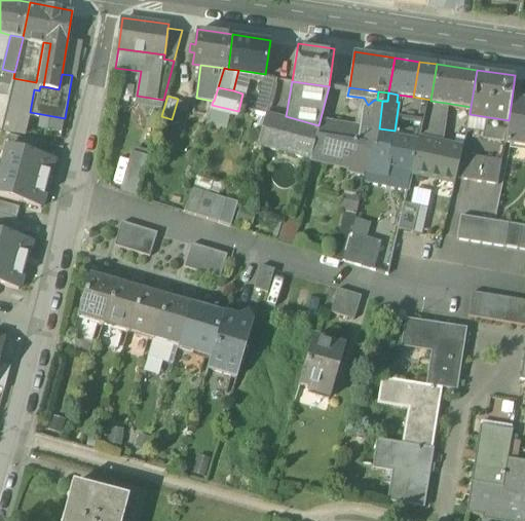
[(413,97),(406,96),(404,112),(423,115),(427,101),(430,101),(430,100),(413,97)]
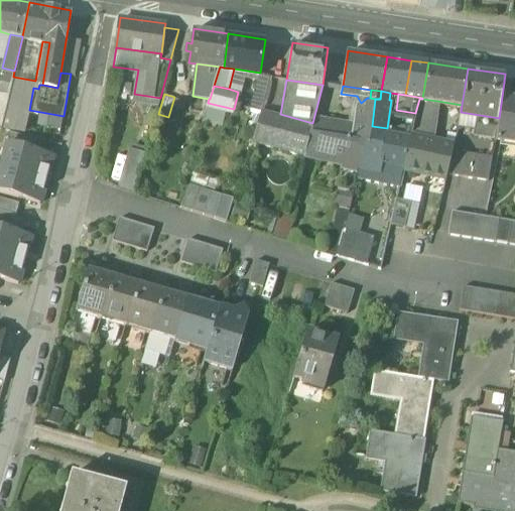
[(514,98),(502,97),(499,118),(496,137),(514,139),(514,98)]
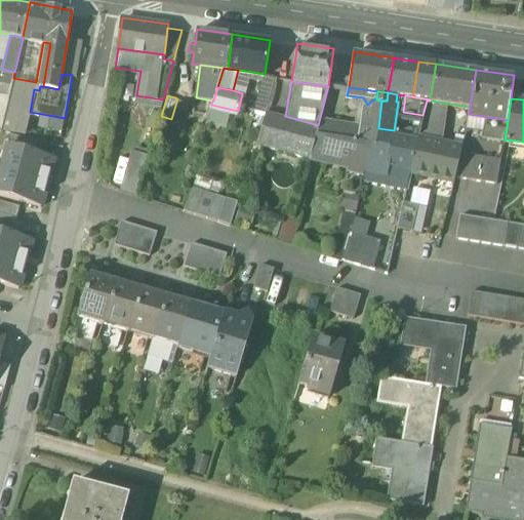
[(362,125),(332,121),(324,157),(365,167),(371,142),(375,142),(378,128),(381,101),(376,100),(373,100),(367,105),(365,106),(362,125)]
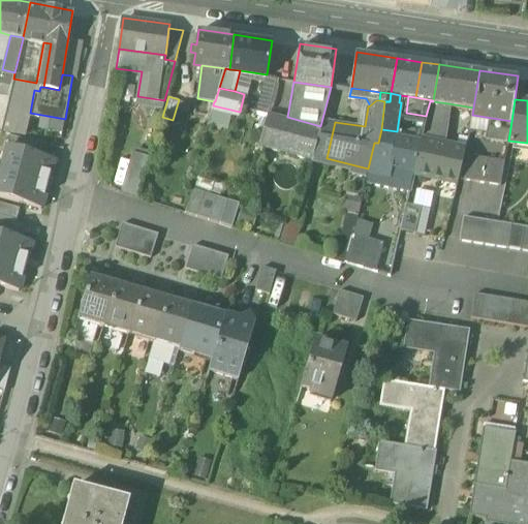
[(433,101),(430,101),(426,116),(423,140),(439,143),(448,103),(433,101)]
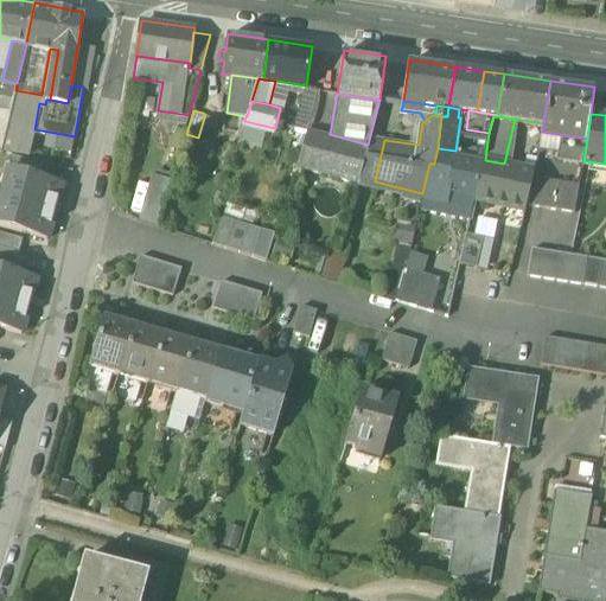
[(330,134),(307,128),(298,165),(358,181),(368,145),(330,134)]
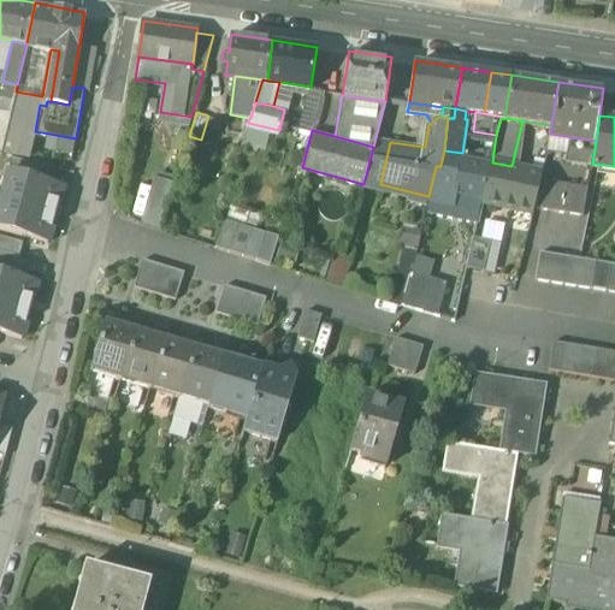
[(441,166),(436,166),(426,209),(477,221),(483,200),(491,165),(462,158),(462,153),(444,150),(441,166)]
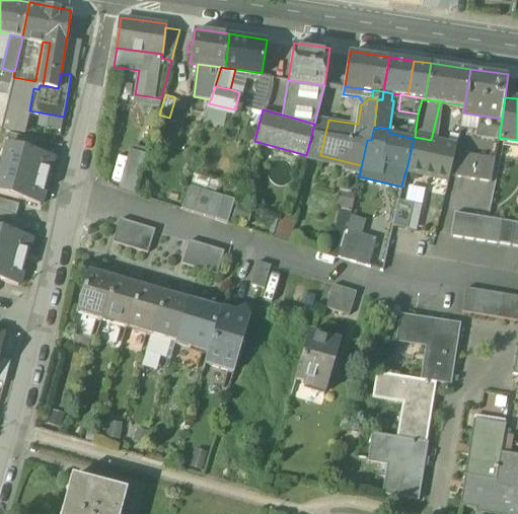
[(8,144),(33,151),(38,138),(10,130),(6,144),(8,144)]
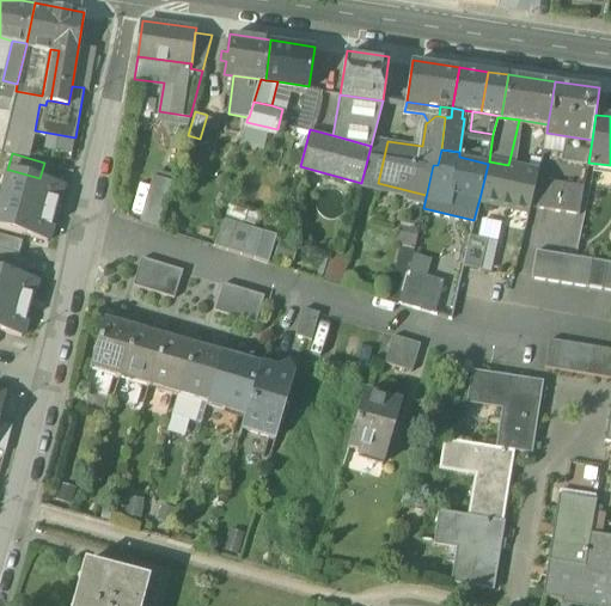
[(508,165),(489,161),(488,164),(480,199),(530,208),(531,203),(537,176),(538,172),(508,165)]
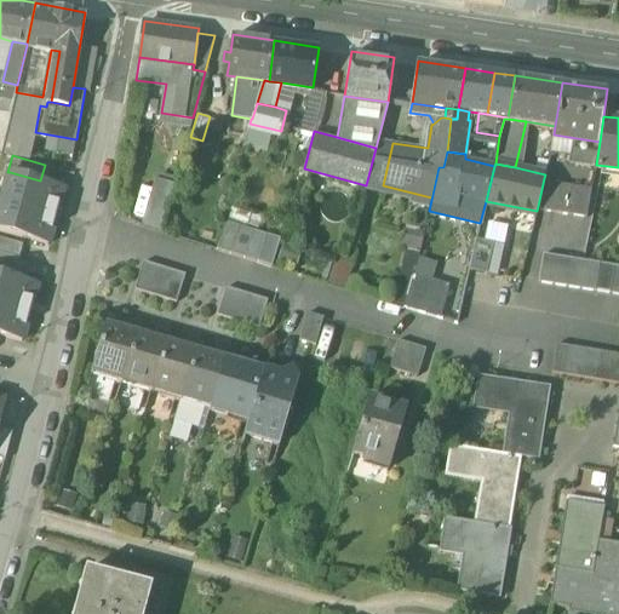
[(58,214),(66,188),(40,181),(10,172),(3,200),(58,214)]
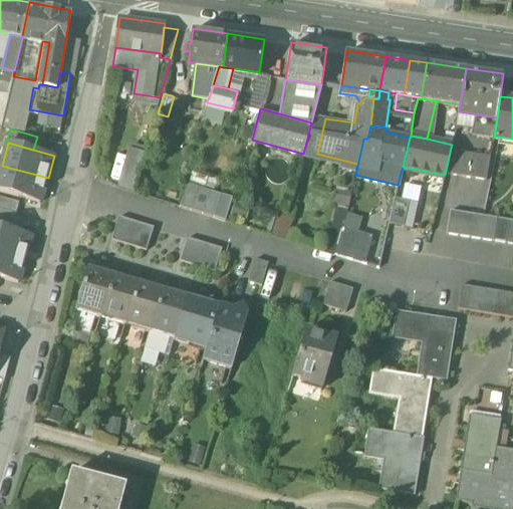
[(132,143),(119,185),(135,190),(146,147),(132,143)]
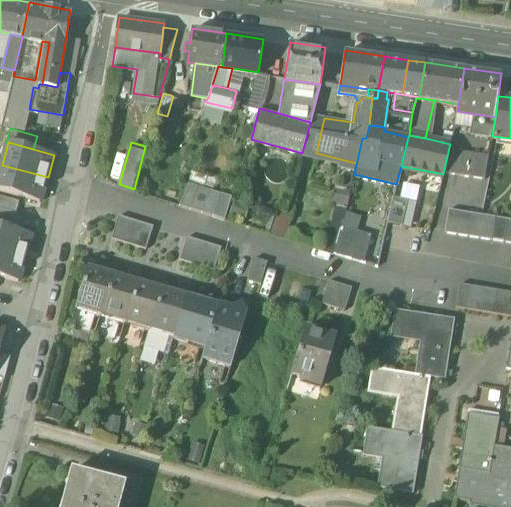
[(489,153),(449,147),(444,170),(485,176),(489,153)]
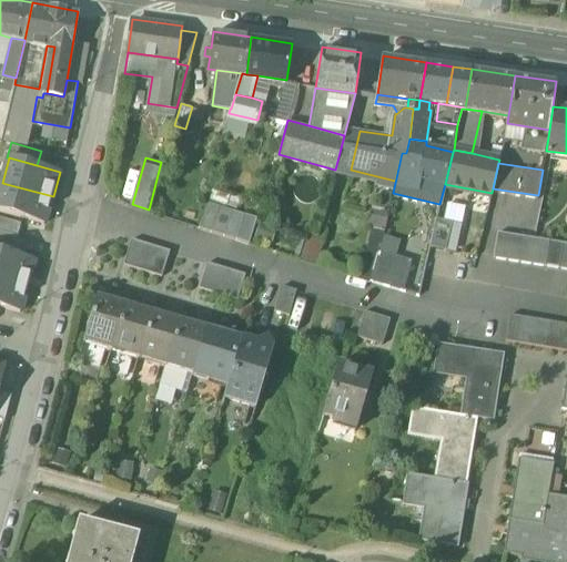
[(0,208),(47,223),(53,196),(2,183),(0,191),(0,208)]
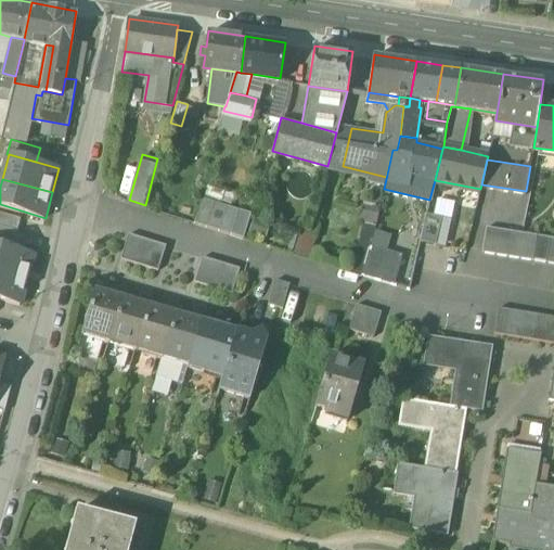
[(193,218),(244,234),(253,209),(202,192),(193,218)]
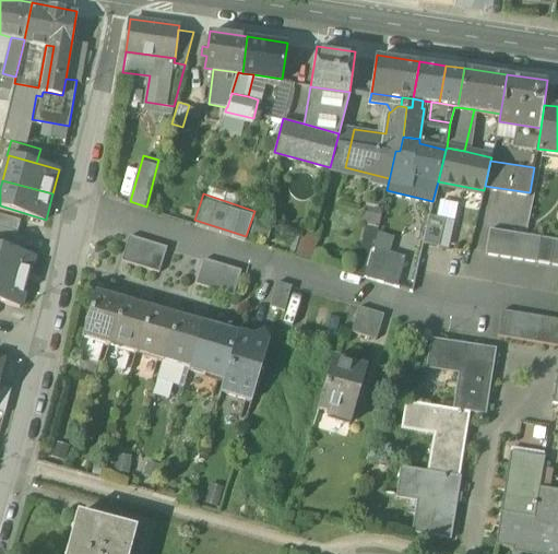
[(451,244),(454,225),(443,223),(446,214),(430,211),(425,238),(451,244)]
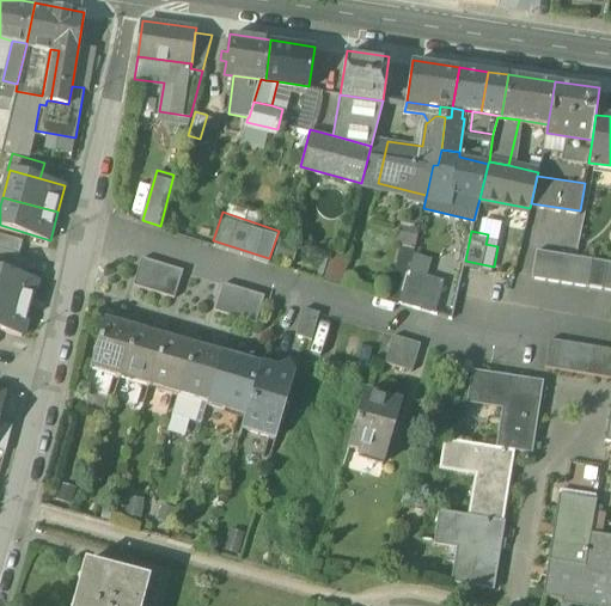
[(0,232),(0,246),(20,252),(24,239),(0,232)]
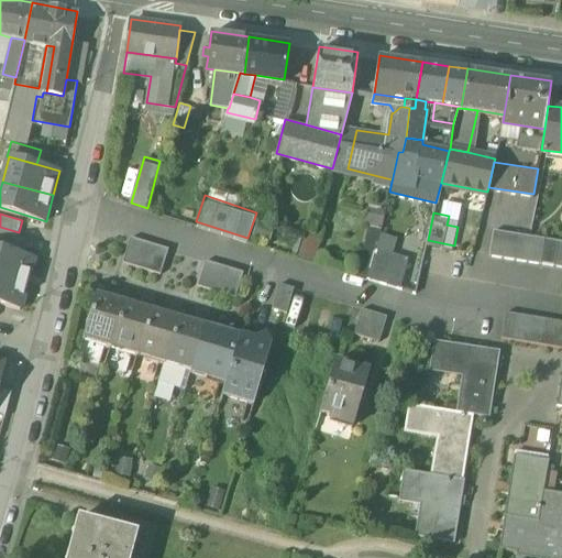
[(0,227),(0,240),(14,245),(19,232),(0,227)]
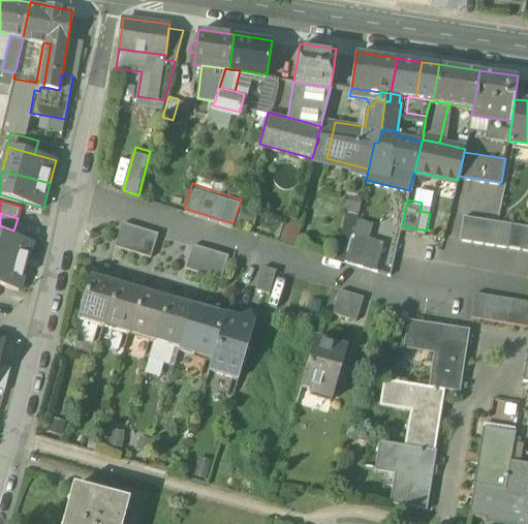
[(513,221),(464,214),(460,237),(508,245),(513,221)]
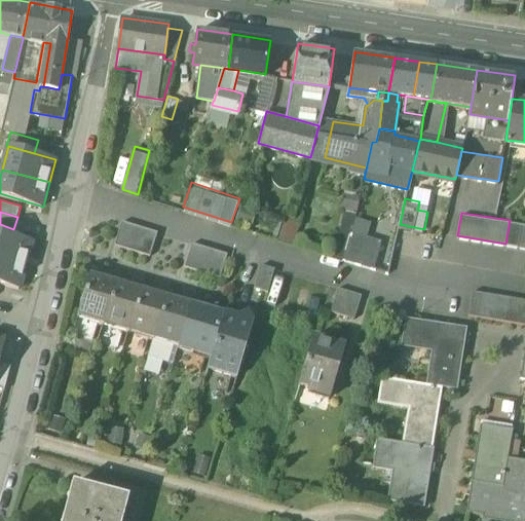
[(114,244),(150,255),(158,230),(122,219),(114,244)]
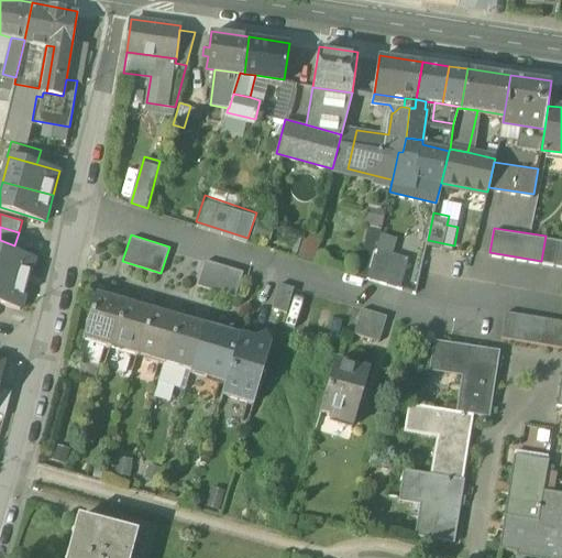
[(558,238),(546,236),(541,261),(553,263),(558,238)]
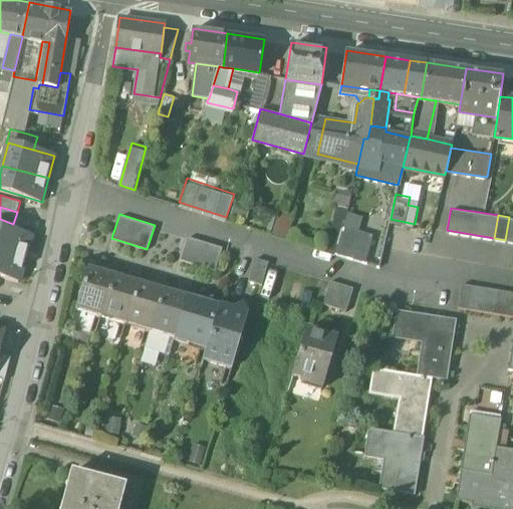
[(386,242),(413,248),(417,226),(390,221),(386,242)]
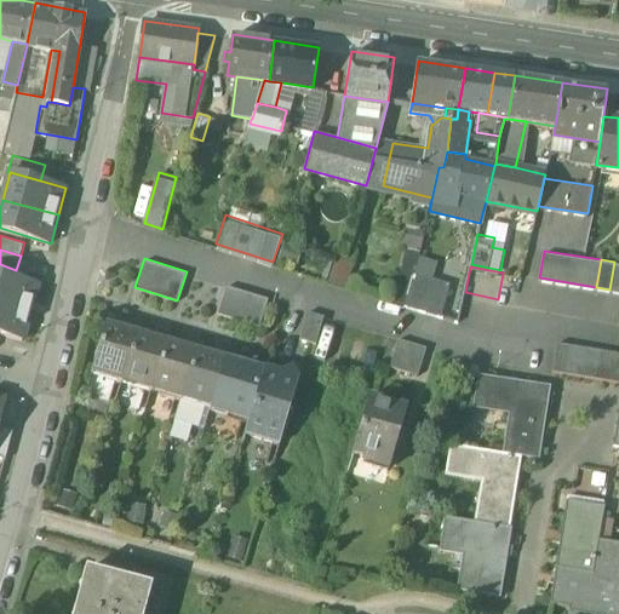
[(0,300),(30,310),(39,282),(0,270),(0,300)]
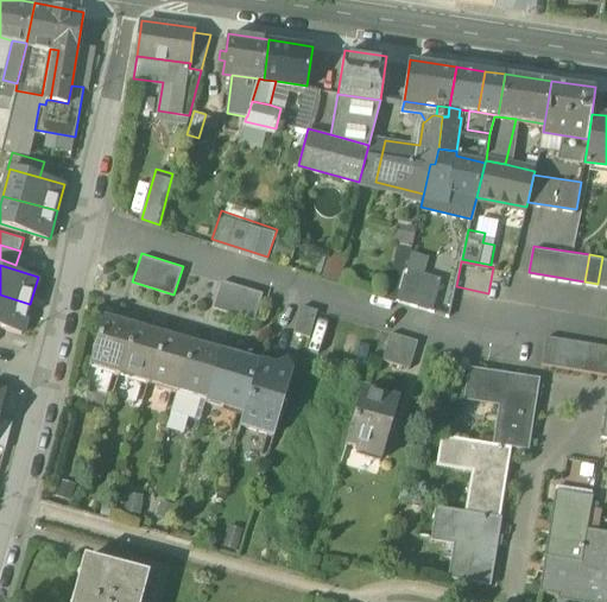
[(441,276),(404,265),(397,297),(432,308),(441,276)]
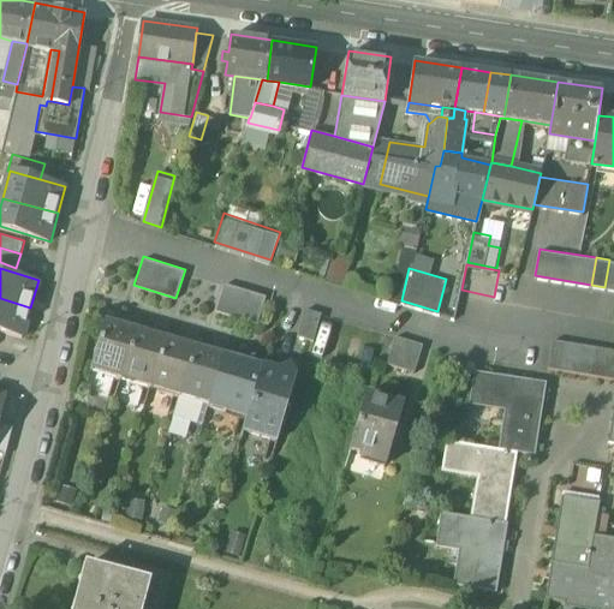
[(240,286),(225,281),(216,309),(232,314),(240,286)]
